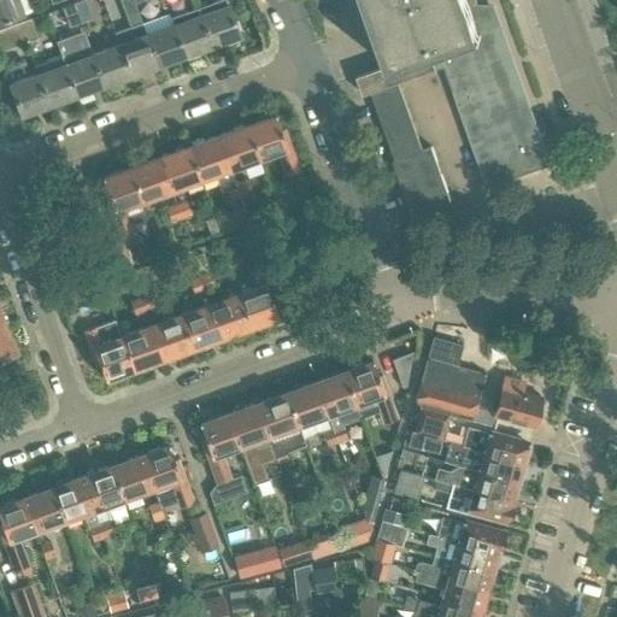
[(0,0),(0,23),(25,15),(24,12),(31,9),(28,0),(0,0)]
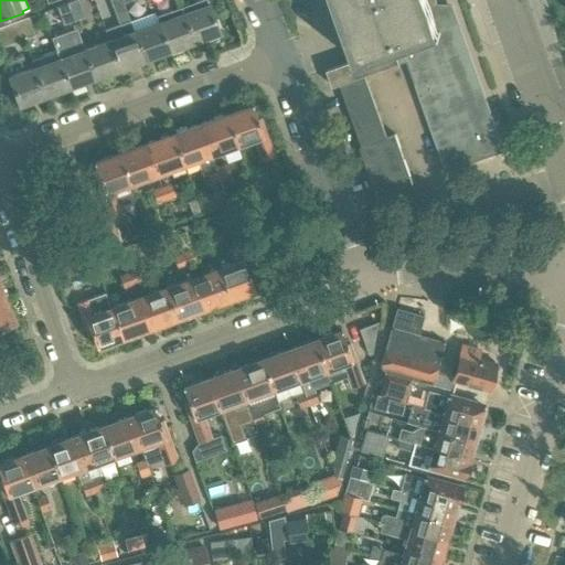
[(76,0),(67,3),(74,21),(84,18),(77,0),(76,0)]
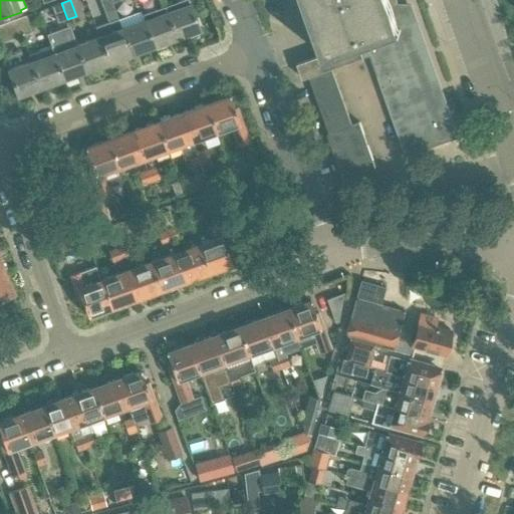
[(188,0),(182,0),(165,6),(167,12),(177,40),(201,31),(190,4),(189,4),(188,0)]
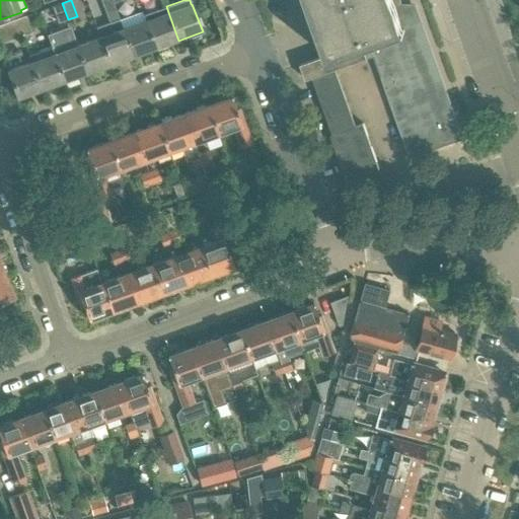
[(312,0),(331,53),(301,64),(306,80),(313,77),(334,134),(331,135),(348,180),(380,168),(363,124),(356,126),(336,70),(367,58),(362,42),(368,40),(369,43),(411,157),(458,140),(443,97),(414,16),(396,15),(390,0),(312,0)]
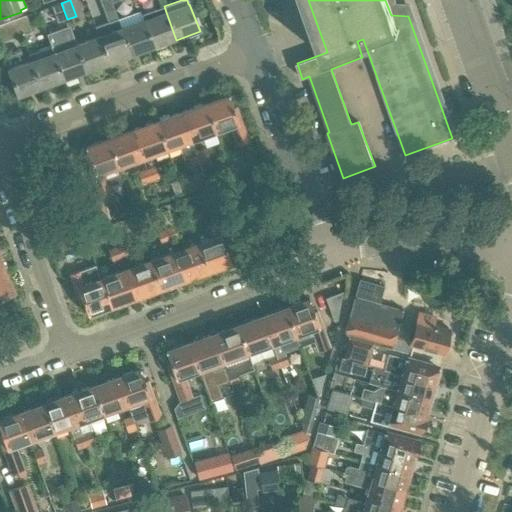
[(58,23),(67,19),(61,3),(52,7),(58,23)]
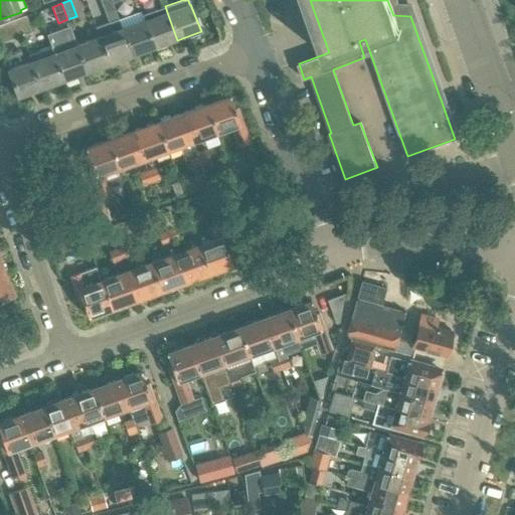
[(143,15),(145,20),(155,48),(177,40),(167,12),(165,6),(143,15)]
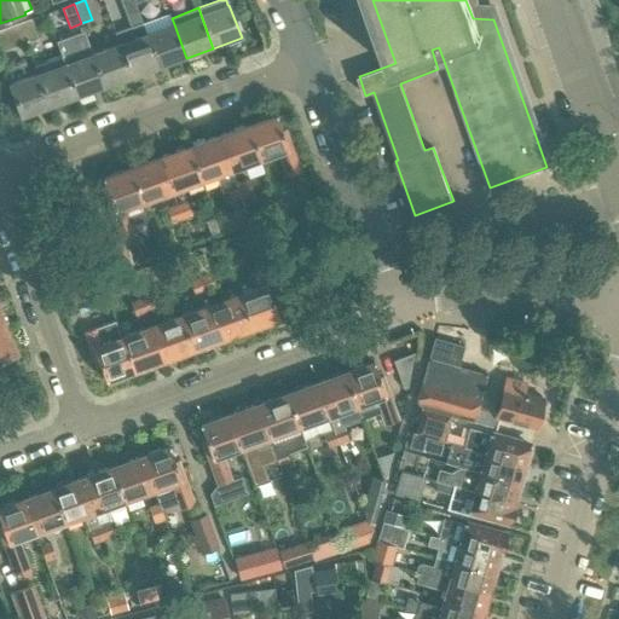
[(19,24),(27,42),(38,39),(32,19),(19,24)]
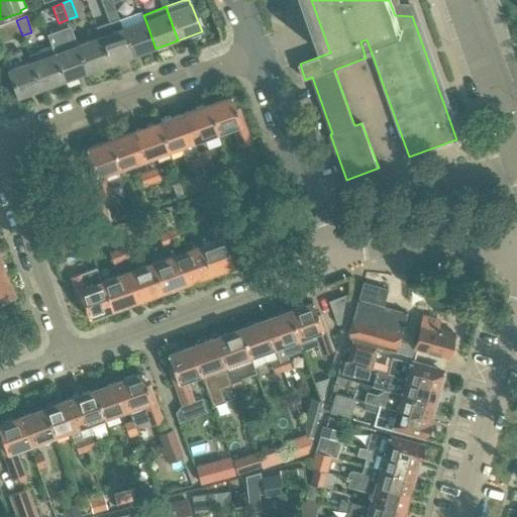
[(100,36),(110,65),(132,57),(122,28),(119,19),(96,27),(100,36)]
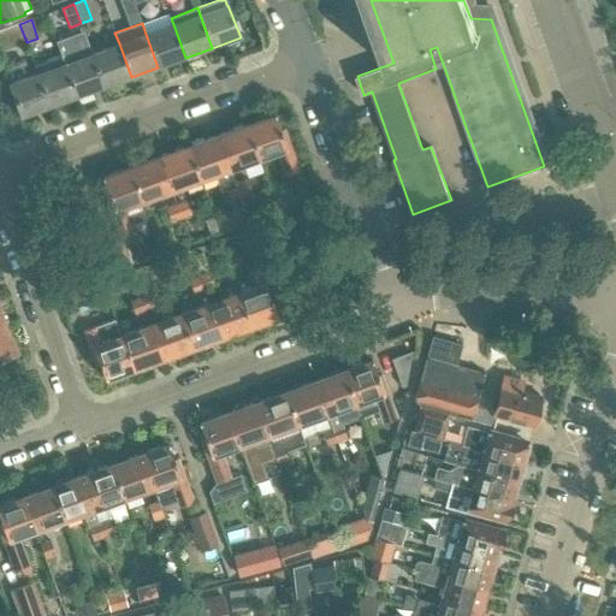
[(0,52),(27,42),(19,24),(0,30),(0,52)]
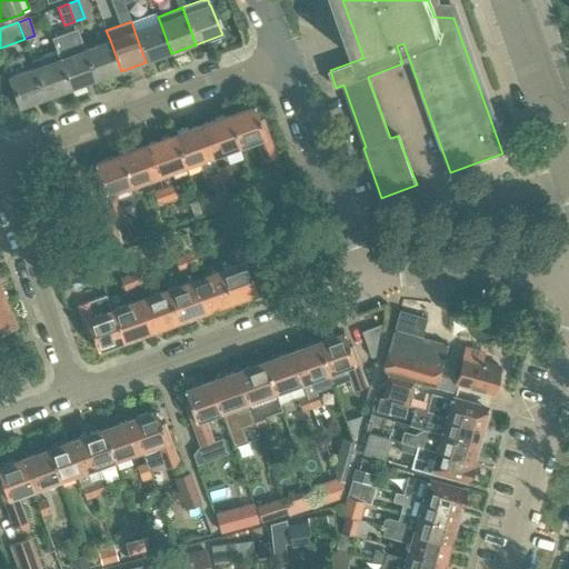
[(146,62),(171,53),(160,22),(135,31),(146,62)]
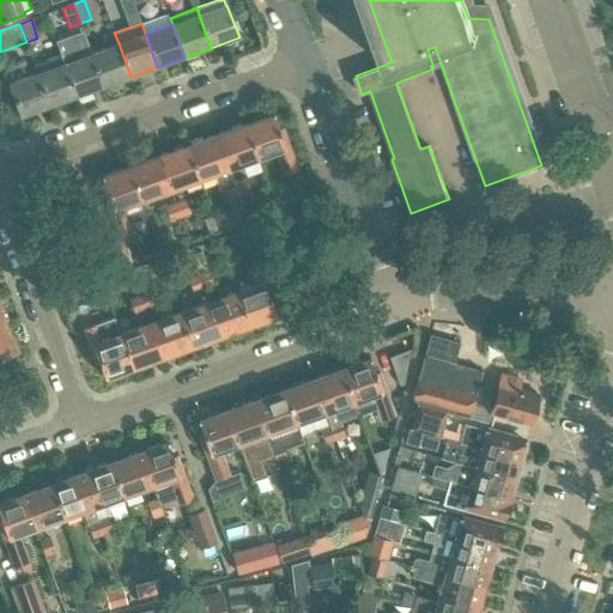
[(103,86),(131,77),(119,43),(91,54),(103,86)]
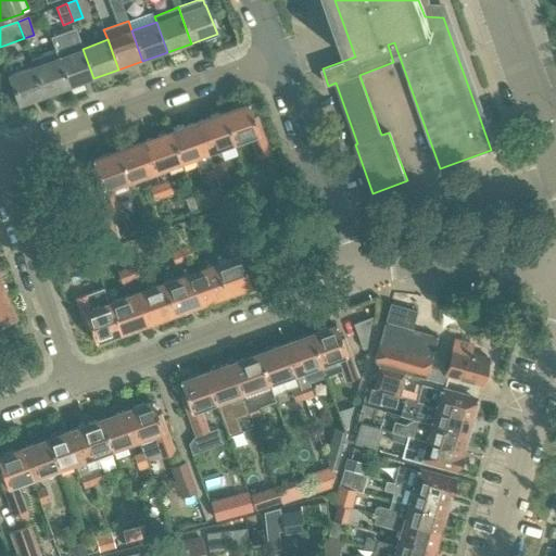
[(79,41),(55,50),(58,58),(68,87),(93,78),(83,49),(79,41)]
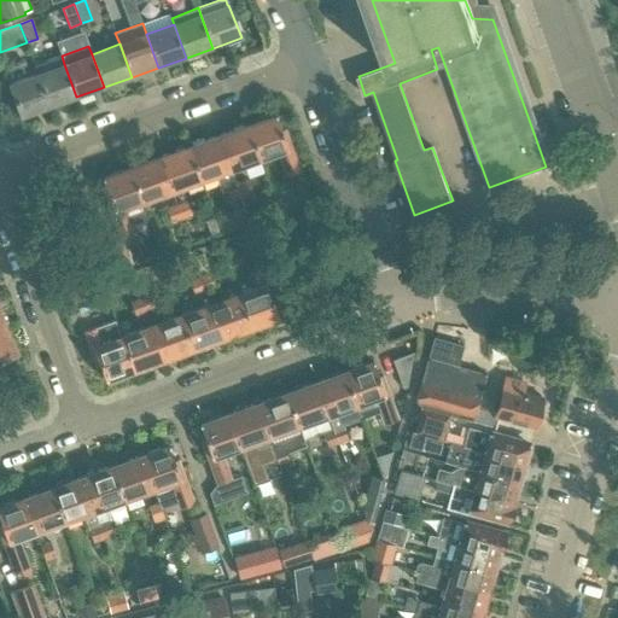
[(76,97),(64,64),(62,56),(34,66),(36,74),(38,74),(50,108),(76,97)]
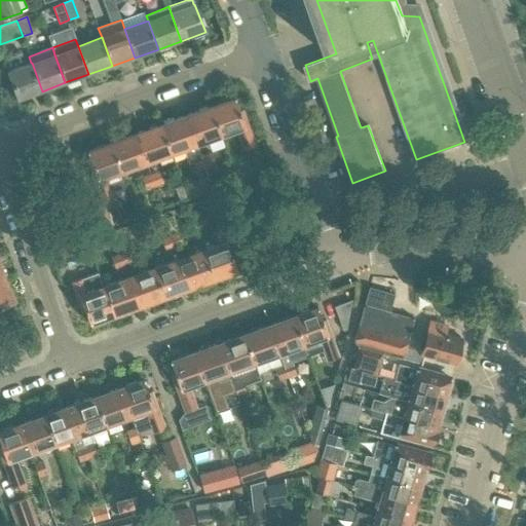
[(19,100),(42,91),(32,63),(31,63),(8,71),(19,100)]
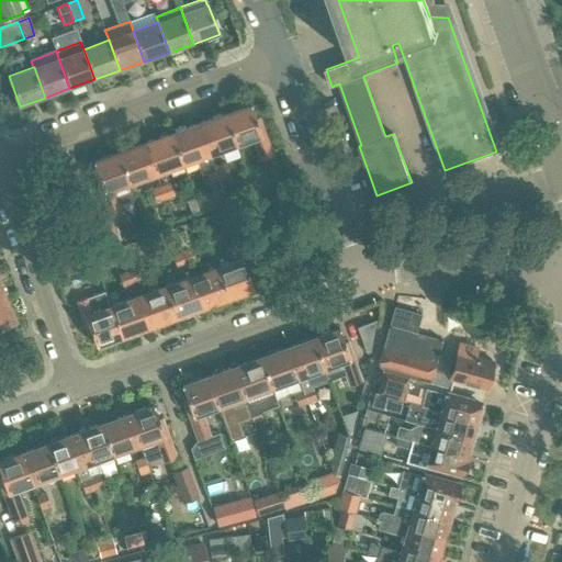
[(225,114),(236,144),(251,137),(260,160),(273,156),(259,117),(256,119),(251,104),(225,114)]
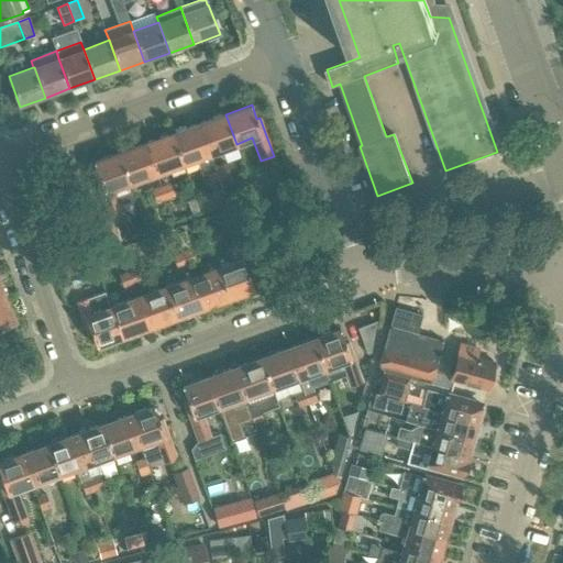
[(210,153),(236,144),(225,114),(199,123),(210,153)]
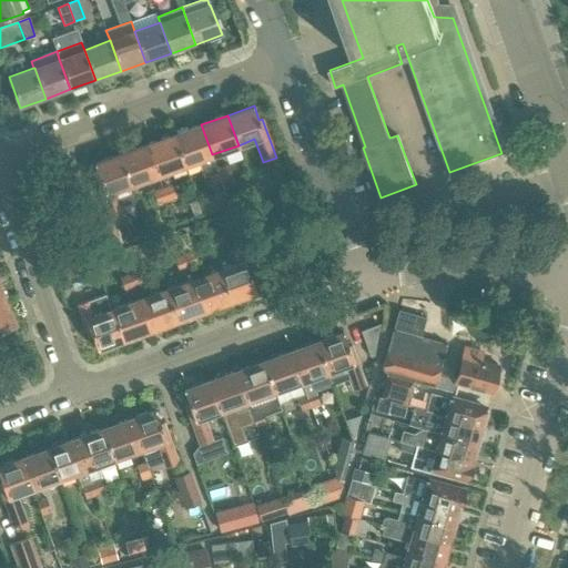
[(215,168),(211,155),(212,154),(201,124),(174,134),(184,164),(198,160),(203,178),(209,175),(215,194),(224,191),(220,180),(221,180),(216,168),(215,168)]
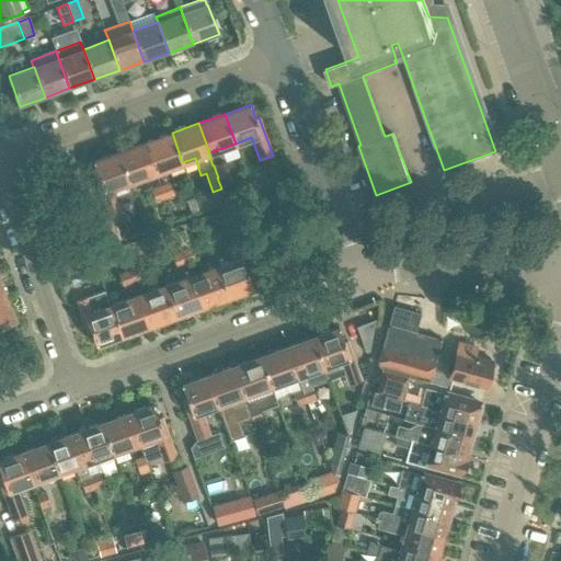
[(156,172),(182,162),(172,133),(145,142),(156,172)]
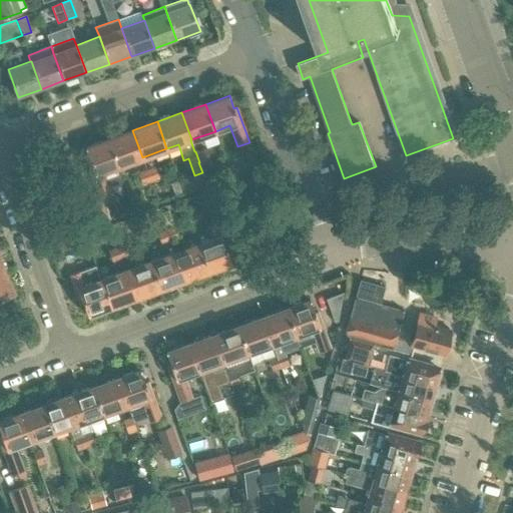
[(118,166),(142,157),(132,130),(108,139),(118,166)]
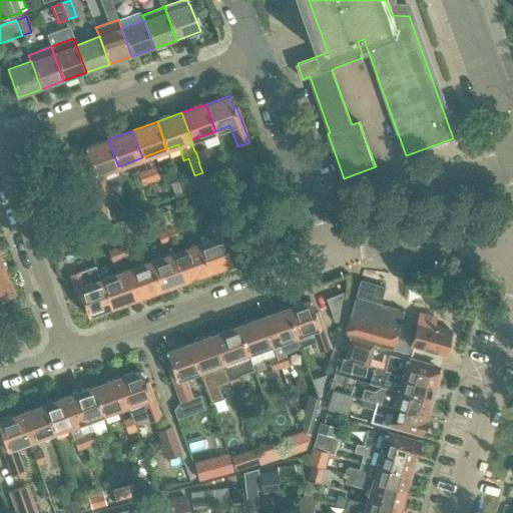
[(103,172),(118,166),(108,139),(85,147),(89,160),(86,161),(100,198),(111,194),(103,172)]
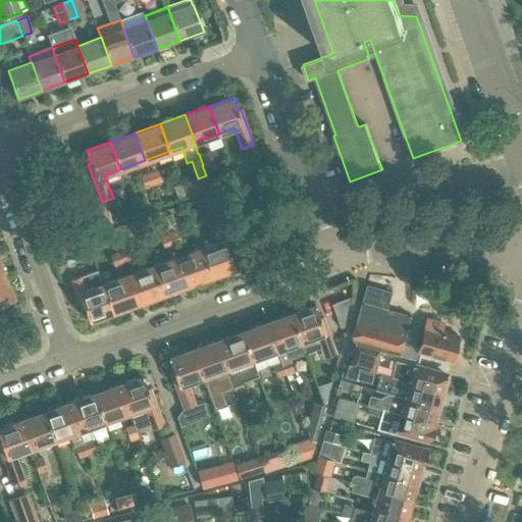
[(203,165),(211,162),(207,151),(199,154),(203,165)]
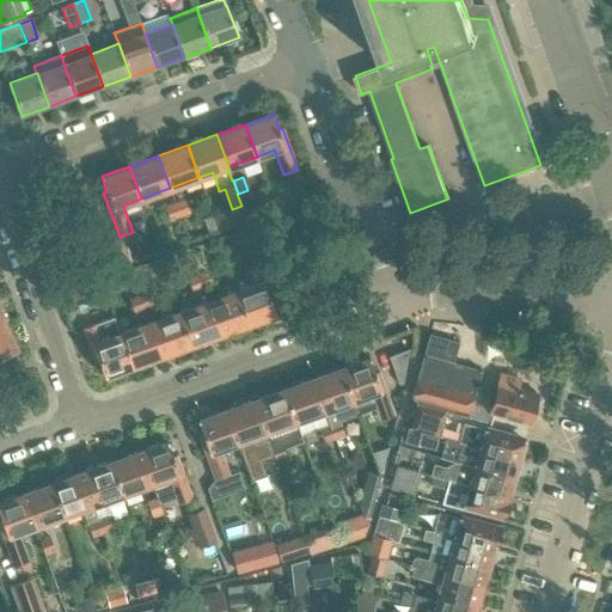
[(277,210),(308,200),(301,182),(270,194),(277,210)]
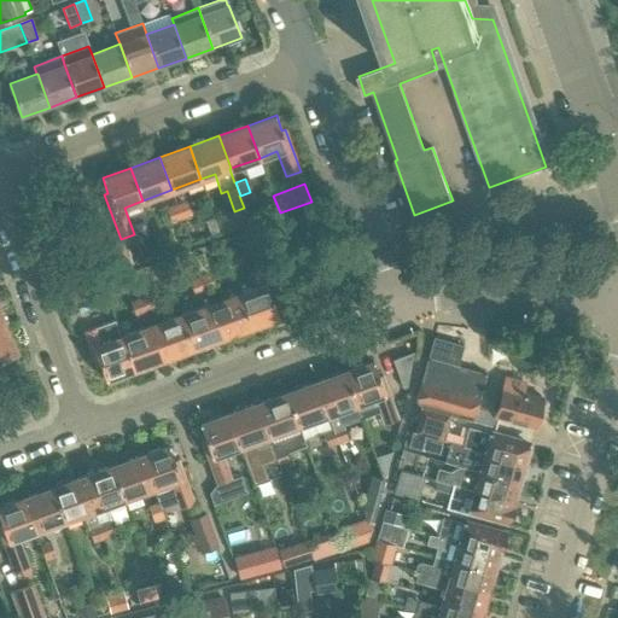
[(176,204),(181,217),(191,214),(186,200),(176,204)]
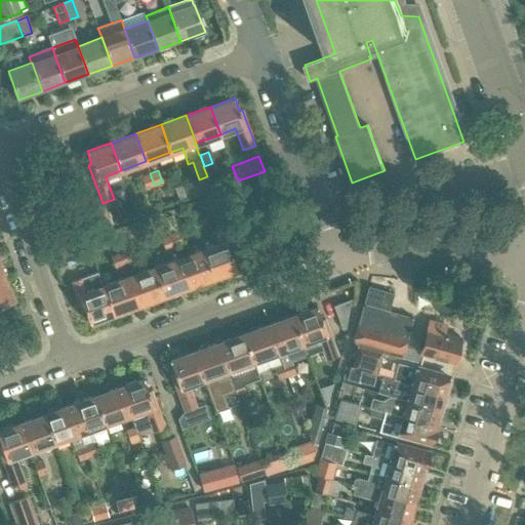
[(146,188),(154,185),(150,173),(140,176),(146,188)]
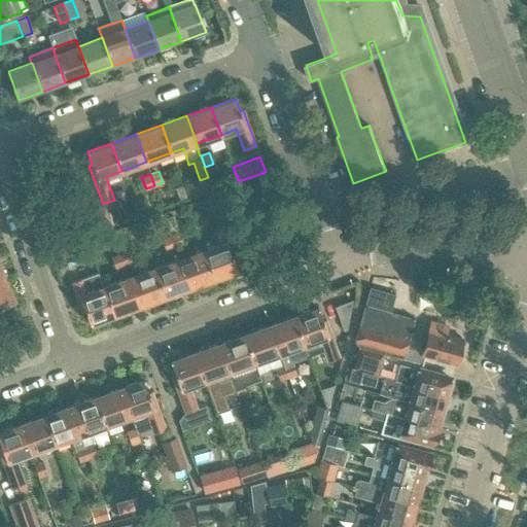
[(206,192),(204,188),(185,195),(187,200),(206,192)]
